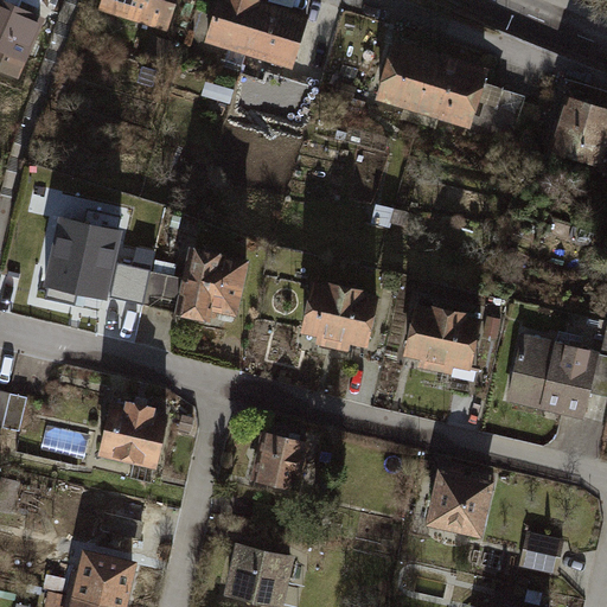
[(44,18),(0,0),(0,68),(20,77),(44,18)]
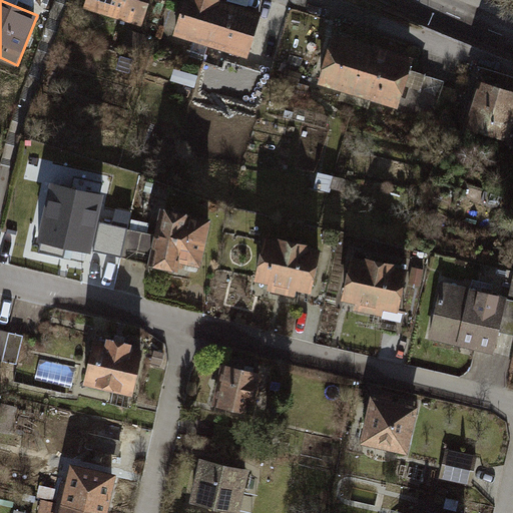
[(149,0),(87,0),(86,6),(142,24),(149,0)]
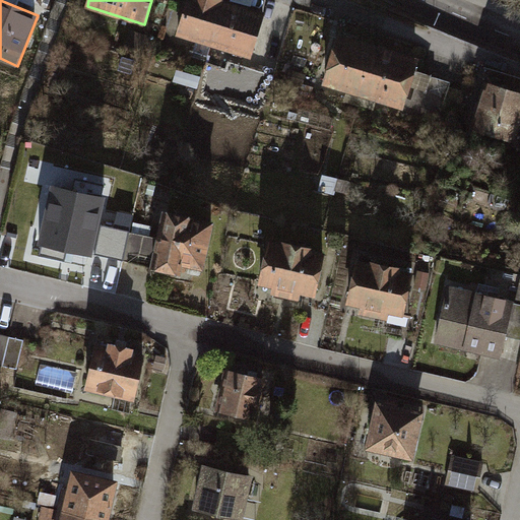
[(229,4),(215,0),(191,0),(180,37),(215,47),(229,4)]
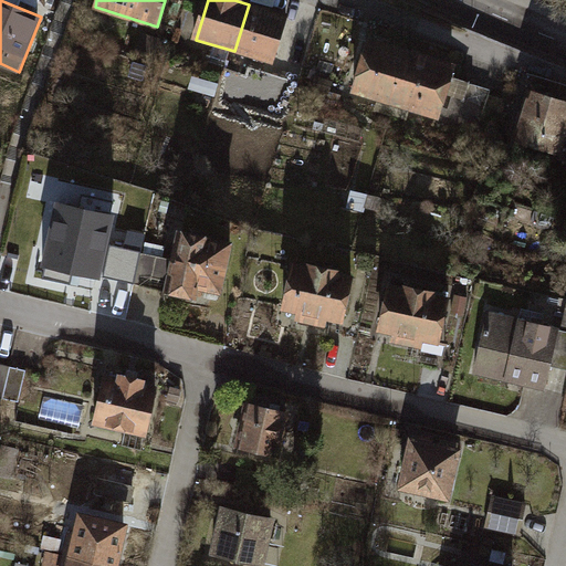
[(289,17),(249,4),(234,51),(274,63),(289,17)]
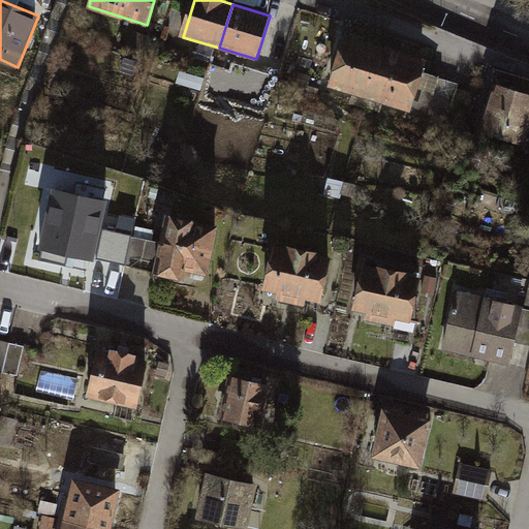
[(145,36),(133,33),(129,47),(141,51),(145,36)]
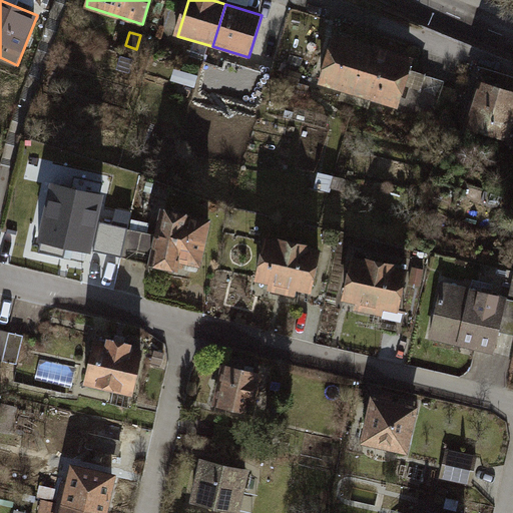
[(376,50),(337,38),(322,85),(361,97),(376,50)]
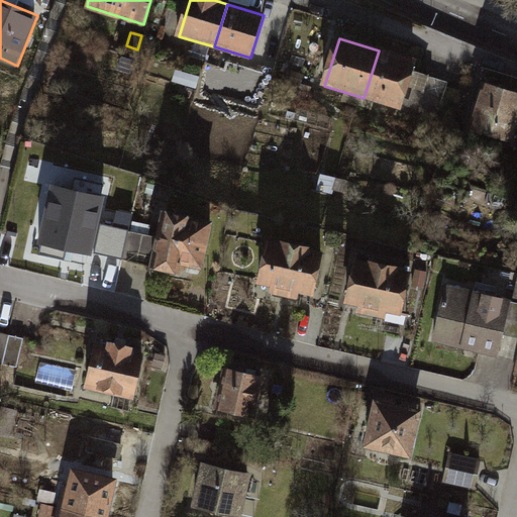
[(418,63),(379,50),(364,98),(403,110),(418,63)]
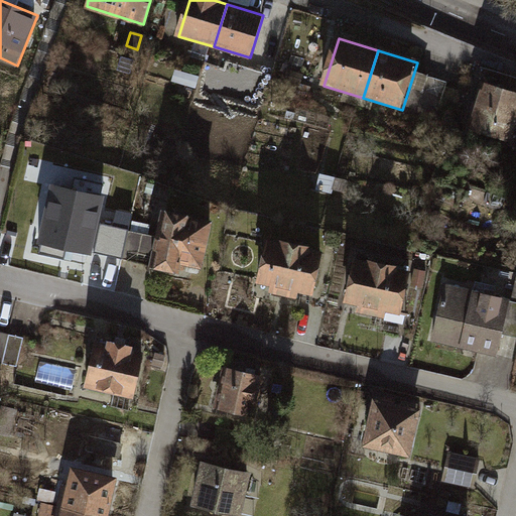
[(446,90),(419,81),(409,113),(436,121),(446,90)]
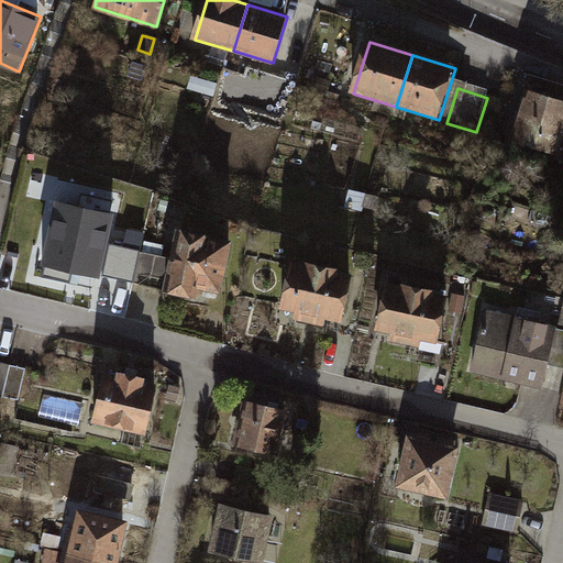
[(560,156),(562,144),(562,102),(530,92),(514,142),(560,156)]
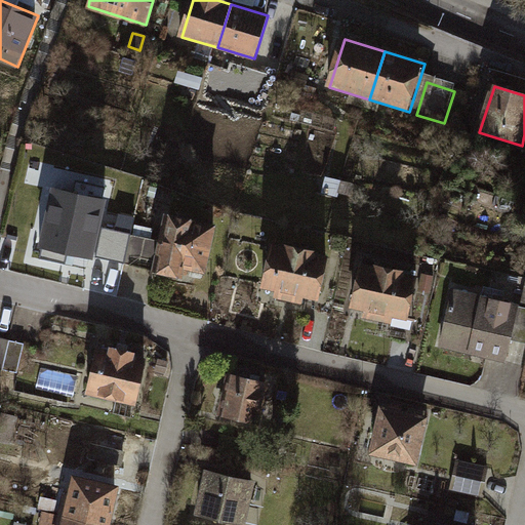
[(74,196),(55,192),(42,250),(92,260),(105,203),(101,202),(103,189),(77,184),(74,196)]
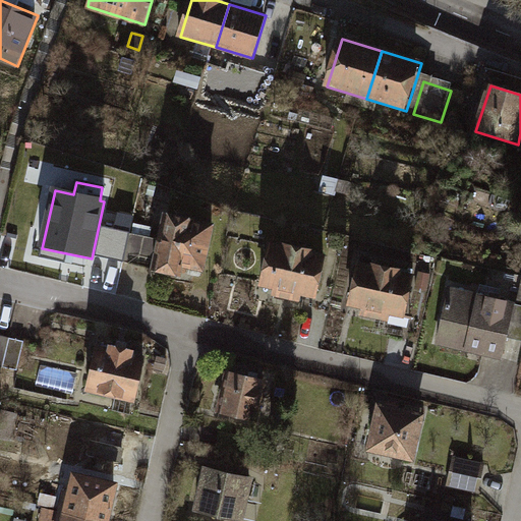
[(204,273),(215,224),(166,214),(161,240),(131,234),(125,264),(181,276),(182,269),(204,273)]
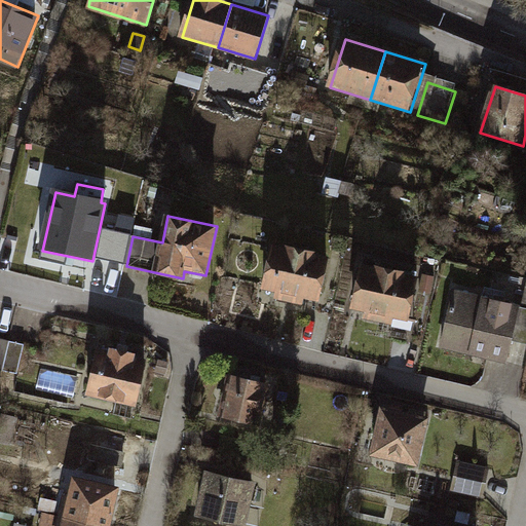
[(329,258),(274,247),(265,291),(278,294),(276,300),(305,306),(306,299),(320,302),(329,258)]
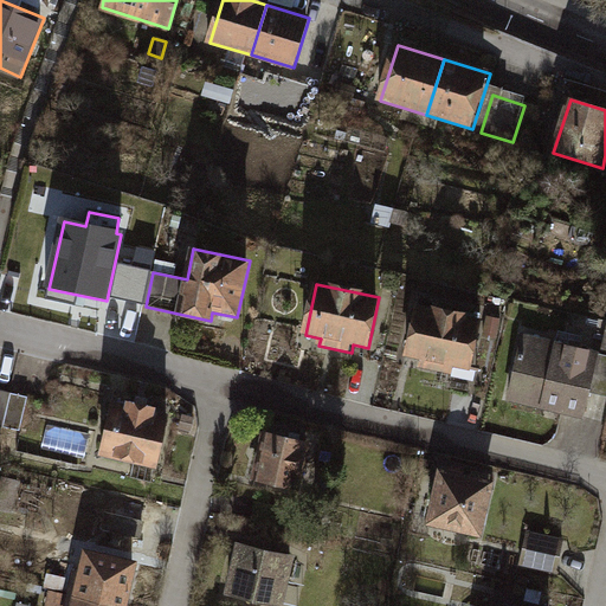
[(482,318),(419,305),(408,356),(424,359),(421,367),(453,374),(456,366),(471,369),(482,318)]
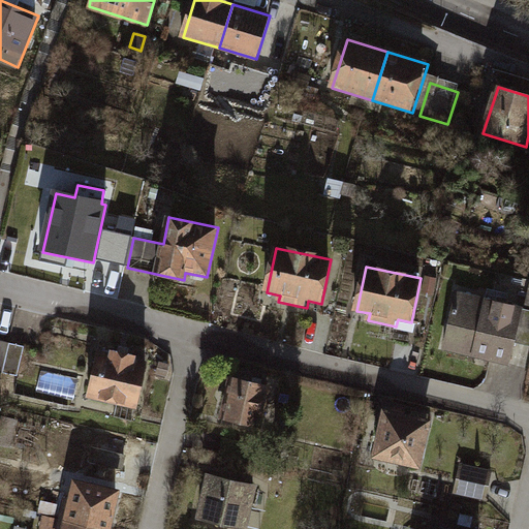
[(528,310),(458,293),(445,345),(511,361),(516,342),(528,345),(528,310)]
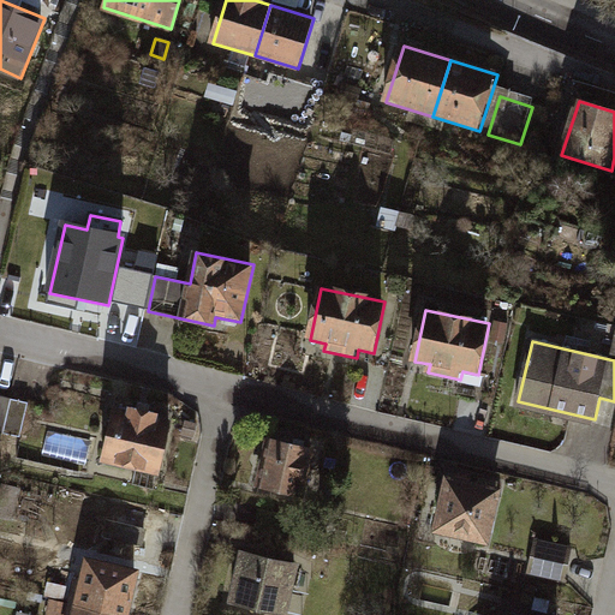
[(0,428),(28,430),(30,399),(0,396),(0,402),(0,428)]
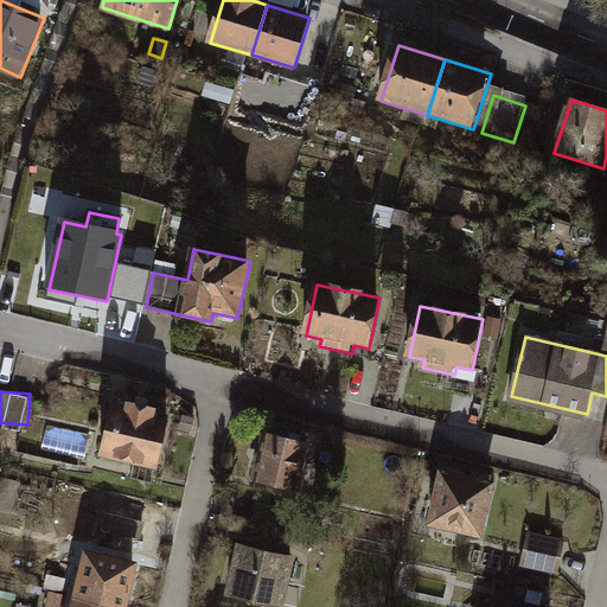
[(115,402),(102,454),(158,468),(171,416),(115,402)]
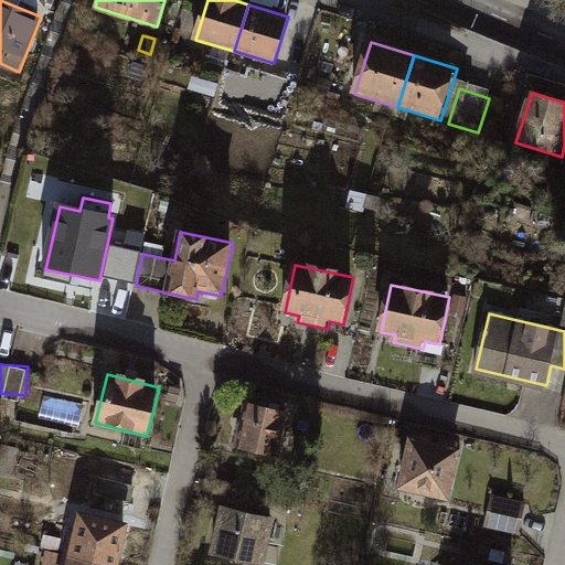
[(292,409),(248,401),(240,449),(284,457),(292,409)]
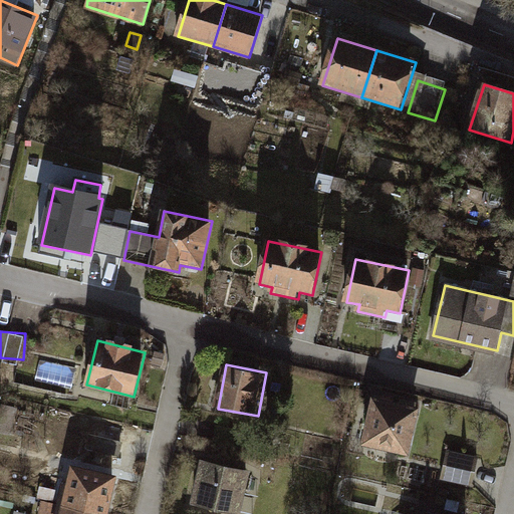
[(422,409),(374,399),(364,444),(412,454),(422,409)]
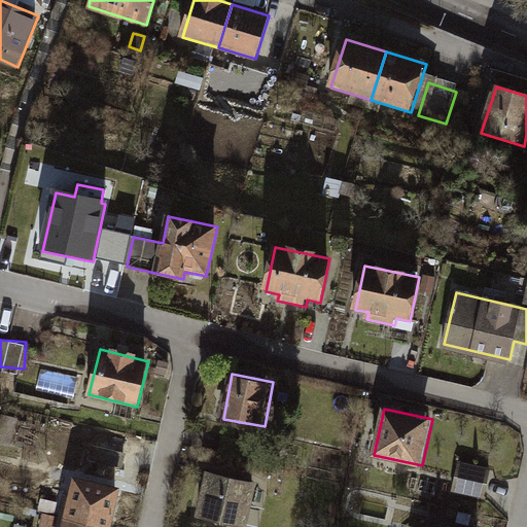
[(493,470),(459,462),(452,490),(487,498),(493,470)]
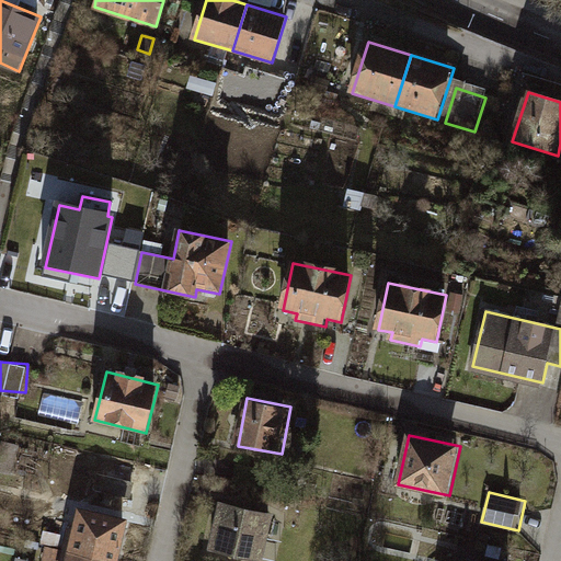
[(272,505),(221,494),(210,541),(261,552),(272,505)]
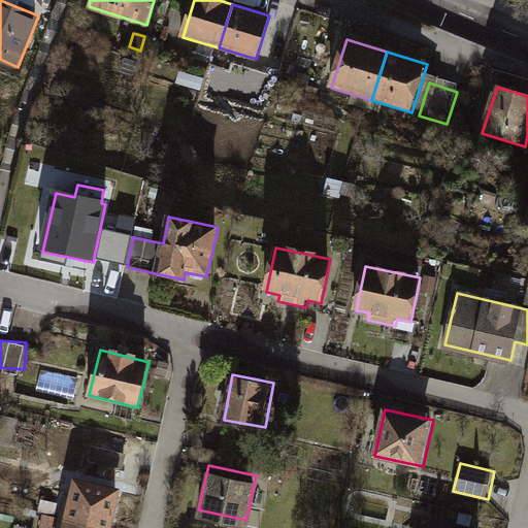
[(109,527),(119,490),(75,481),(66,520),(100,527),(109,527)]
